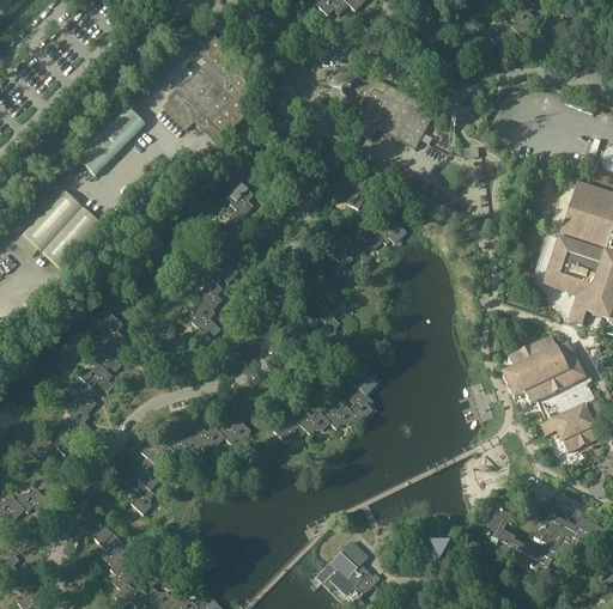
[(339,14),(349,4),(345,0),(319,0),(316,4),(328,14),(331,12),(328,11),(329,8),(332,7),(334,8),(339,14)]
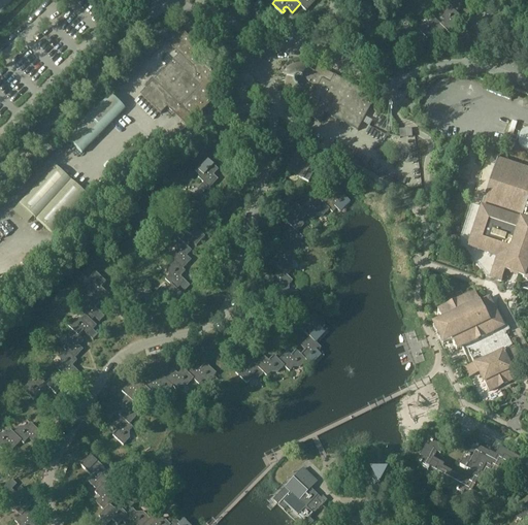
[(297,0),(300,3),(306,9),(315,0),(297,0)]
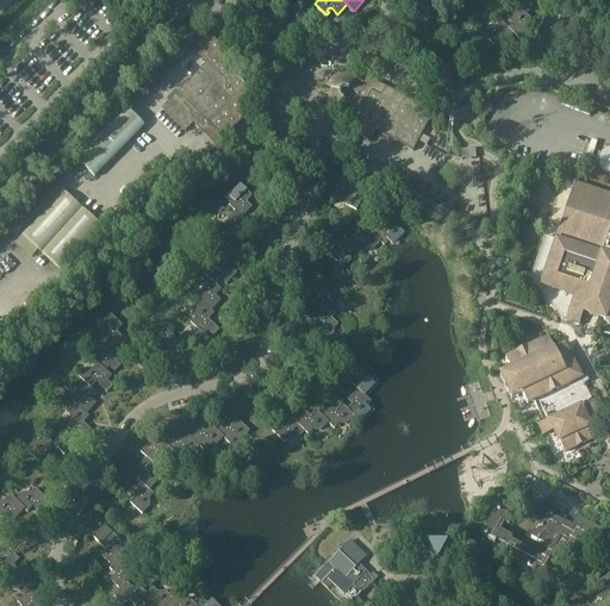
[(514,0),(520,6),(520,5),(527,12),(527,11),(536,1),(535,0),(514,0)]
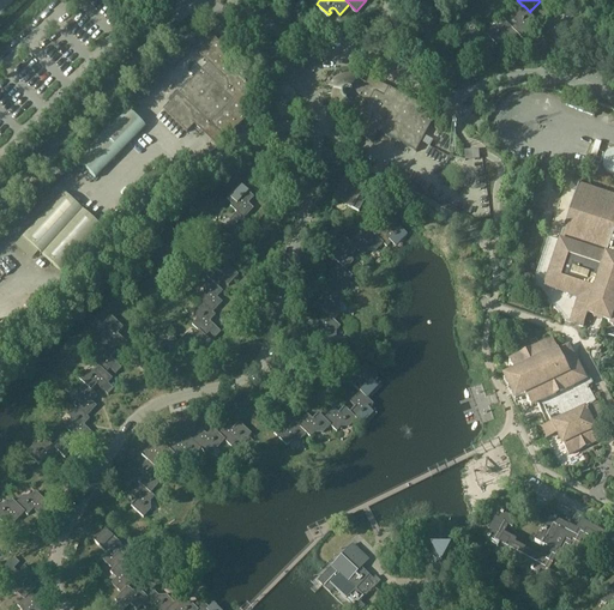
[(518,32),(525,38),(535,28),(528,20),(531,17),(533,19),(535,17),(530,11),(530,12),(523,5),(523,6),(516,13),(516,22),(512,25),(518,32)]
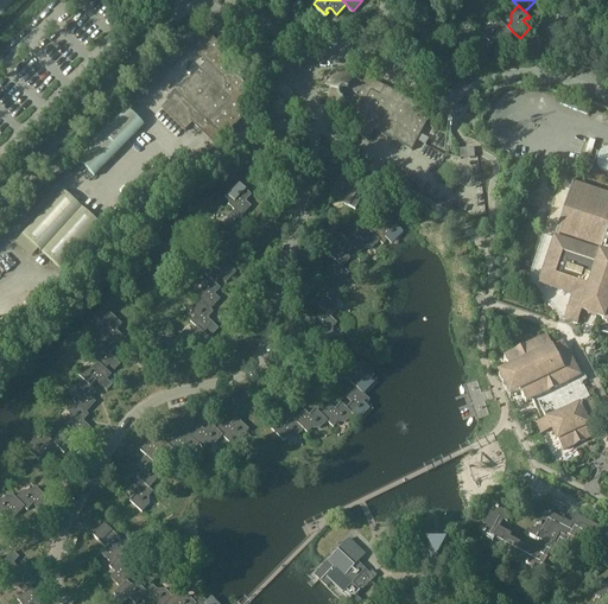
[(504,42),(513,32),(507,25),(501,19),(496,24),(488,24),(481,31),(491,40),(489,40),(493,43),(495,40),(493,38),(496,35),(504,42)]
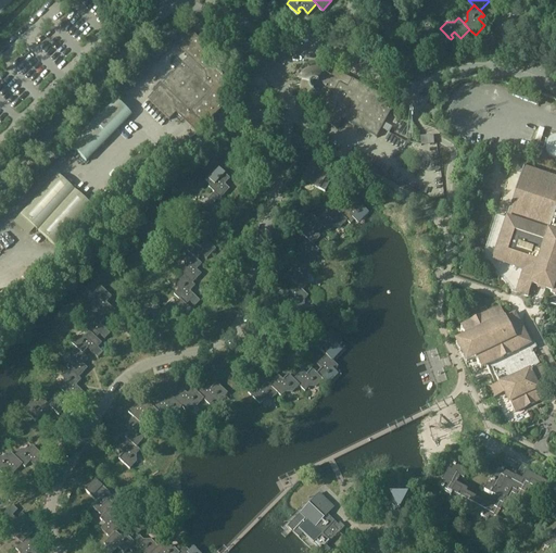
[(204,124),(227,100),(220,93),(227,86),(228,86),(228,85),(228,84),(229,83),(229,82),(229,80),(228,79),(228,78),(227,77),(211,61),(217,54),(189,26),(175,41),(196,61),(189,67),(182,61),(148,97),(169,117),(176,111),(184,117),(190,110),(204,124)]
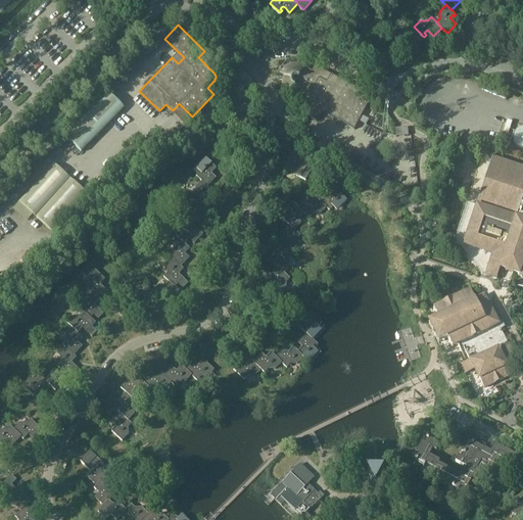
[(45,52),(49,44),(44,41),(40,49),(45,52)]
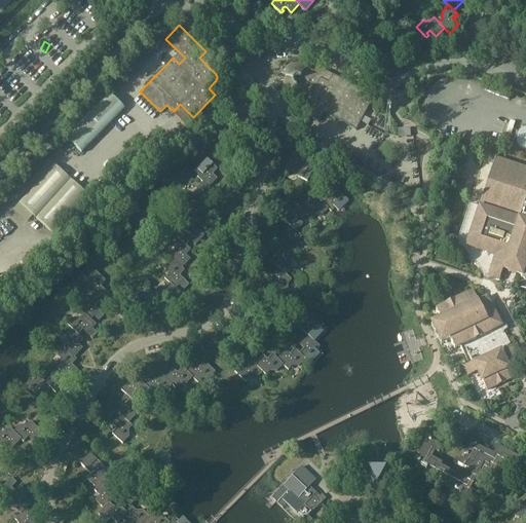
[(145,71),(154,62),(143,50),(134,59),(145,71)]
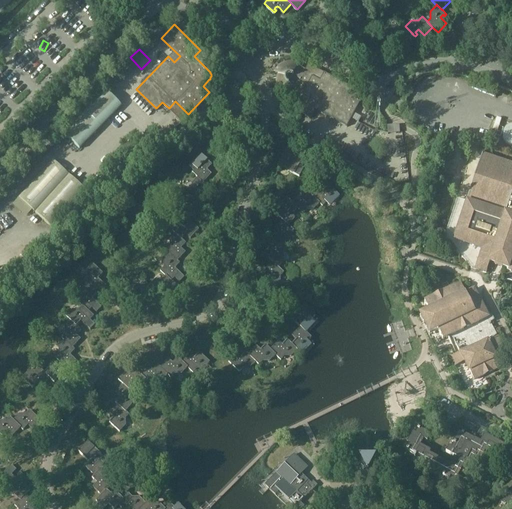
[(310,117),(315,107),(347,124),(364,92),(308,62),(304,70),(299,67),(301,65),(298,63),(299,62),(291,60),(284,60),(278,64),(273,70),(277,71),(276,76),(276,82),(279,87),(283,91),(284,89),(291,93),(291,94),(299,98),(294,108),(303,112),(310,117)]
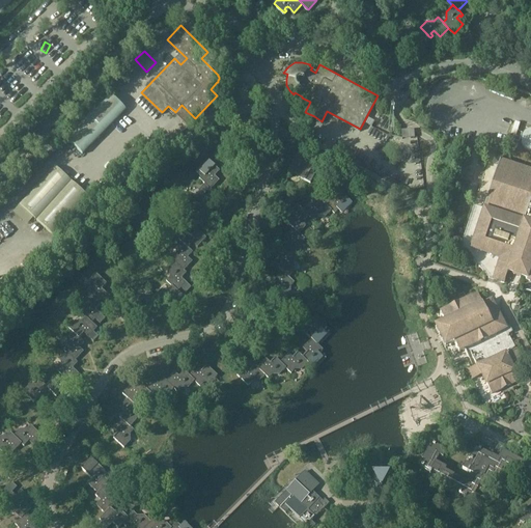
[(109,91),(66,136),(82,153),(126,108),(109,91)]
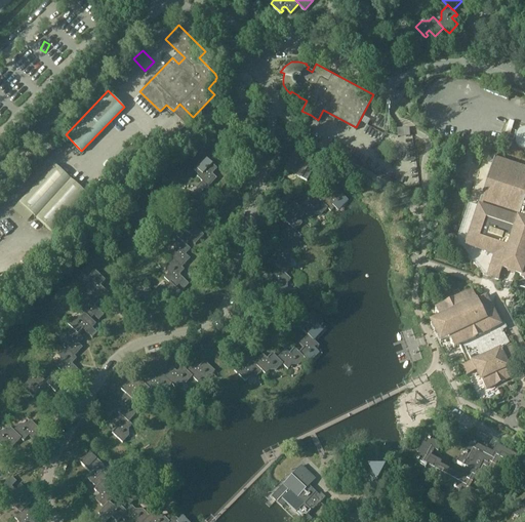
[(400,125),(396,125),(397,131),(397,134),(401,133),(409,133),(409,125),(400,125)]
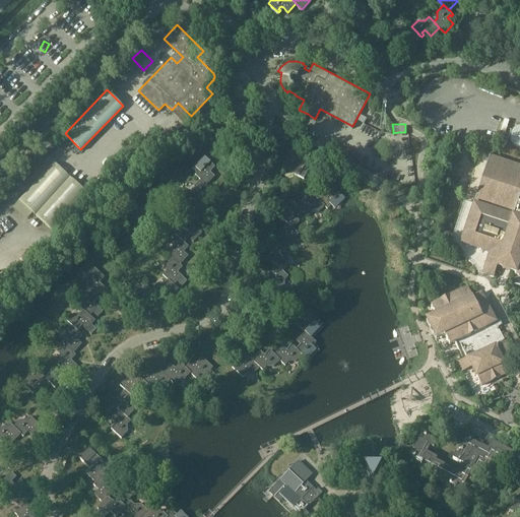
[(511,135),(511,136),(511,137),(511,139),(512,140),(512,141),(513,141),(513,142),(514,143),(515,143),(516,144),(517,144),(518,145),(519,145),(519,144),(519,126),(518,126),(517,126),(517,127),(516,127),(515,127),(515,128),(514,128),(513,129),(512,130),(512,131),(511,132),(511,133),(511,134),(511,135)]
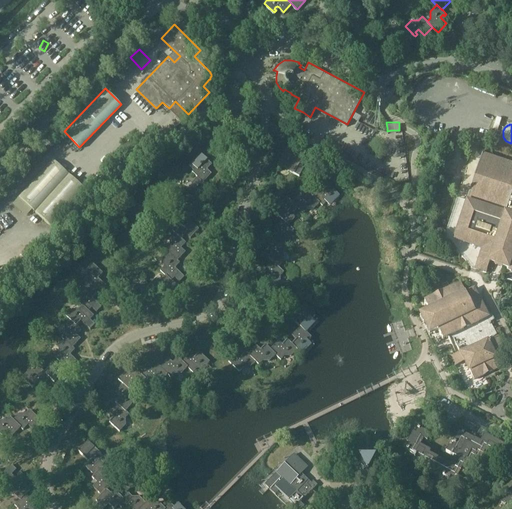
[(133,147),(126,139),(99,167),(106,174),(133,147)]
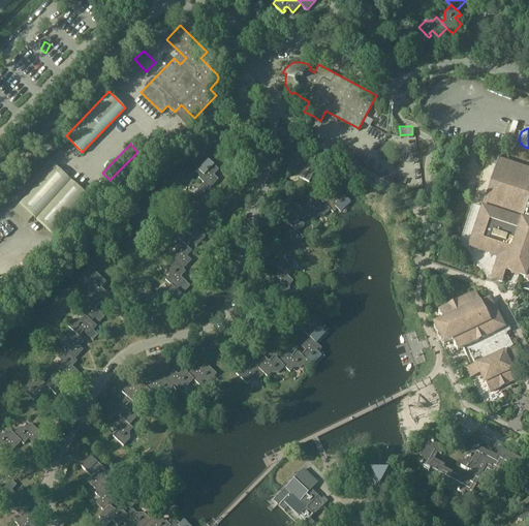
[(309,168),(316,155),(299,146),(286,167),(287,168),(287,166),(298,173),(298,174),(309,180),(313,172),(309,168)]
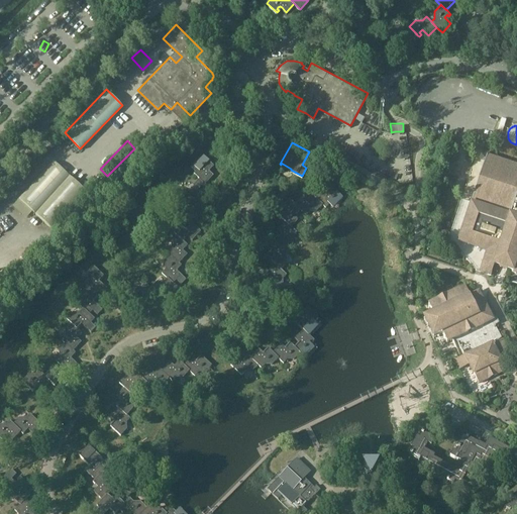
[(450,231),(448,238),(476,269),(491,274),(494,264),(503,267),(512,270),(509,280),(516,282),(516,164),(487,153),(471,202),(461,199),(450,231)]
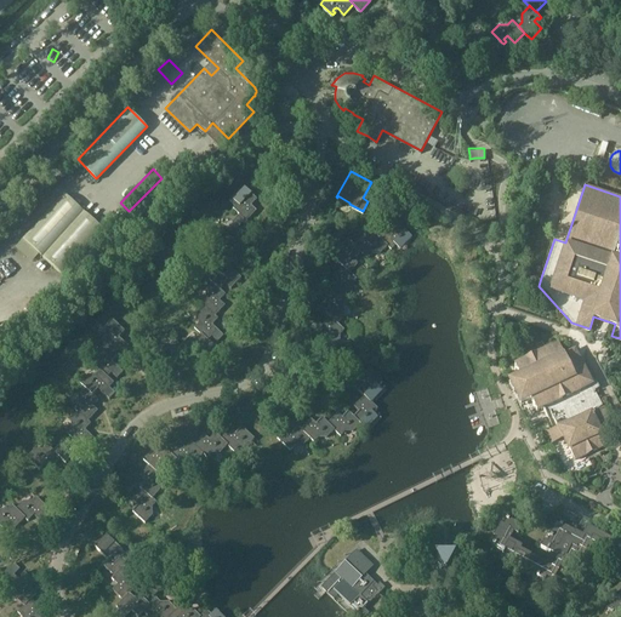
[(238,201),(233,206),(239,212),(240,212),(246,218),(256,209),(249,201),(252,198),(255,199),(257,196),(245,186),(238,193),(238,201)]
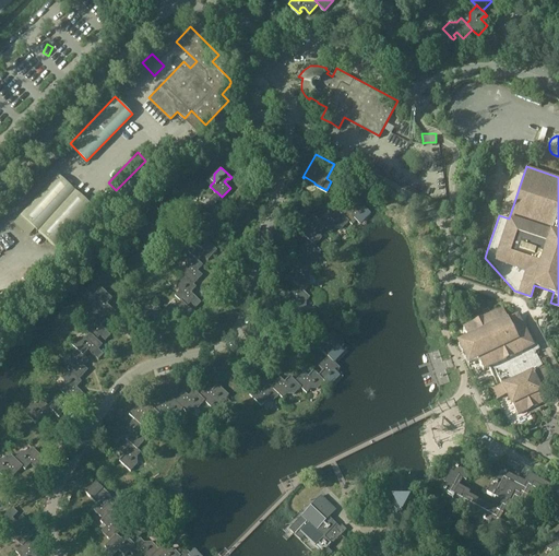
[(58,173),(21,213),(56,245),(93,204),(58,173)]
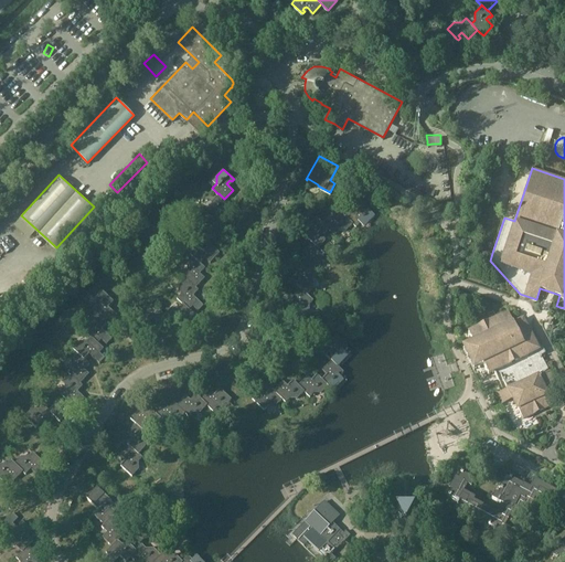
[(212,208),(208,212),(211,215),(220,223),(228,214),(222,208),(225,204),(227,205),(230,203),(224,199),(219,193),(217,193),(212,200),(212,208)]
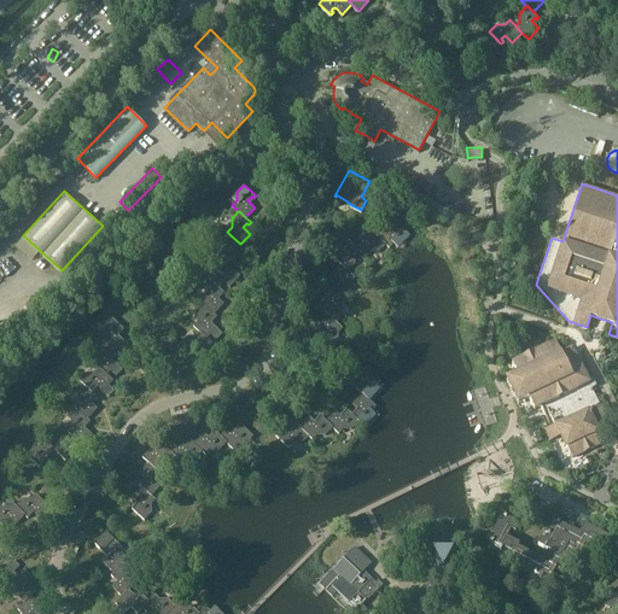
[(386,223),(377,233),(377,234),(385,243),(389,246),(394,241),(398,241),(402,241),(409,234),(410,232),(397,222),(395,224),(397,227),(394,231),(386,223)]
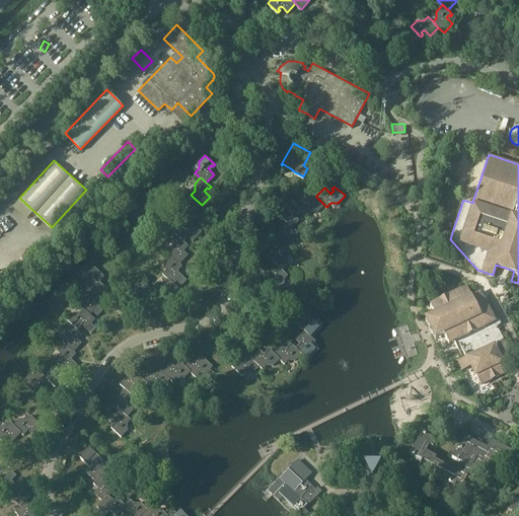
[(317,210),(323,204),(316,197),(316,196),(314,194),(312,196),(314,198),(311,201),(304,195),(296,203),(296,204),(302,209),(301,209),(307,214),(310,211),(317,210)]
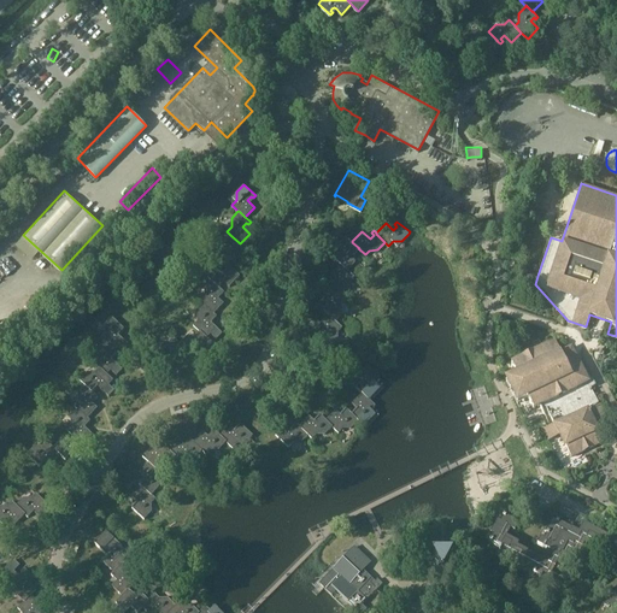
[(224,251),(219,255),(225,261),(227,261),(233,267),(242,258),(235,251),(239,247),(241,248),(244,246),(240,243),(230,235),(223,242),(224,251)]
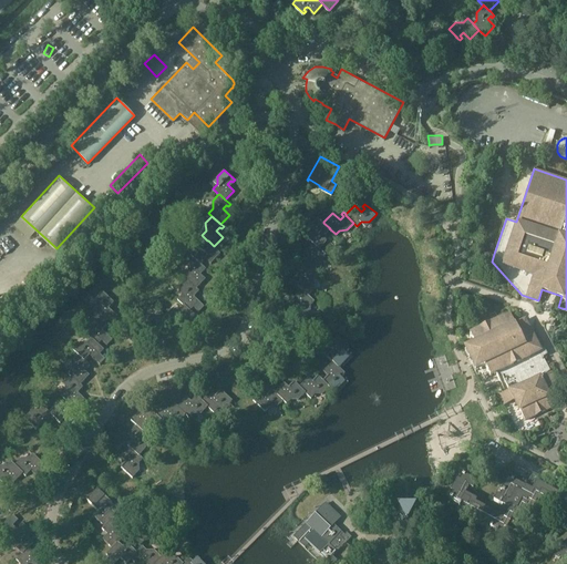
[(308,236),(312,242),(313,242),(319,247),(326,239),(326,233),(329,228),(330,228),(323,223),(323,222),(318,216),(308,226),(316,233),(312,236),(310,234),(308,236)]
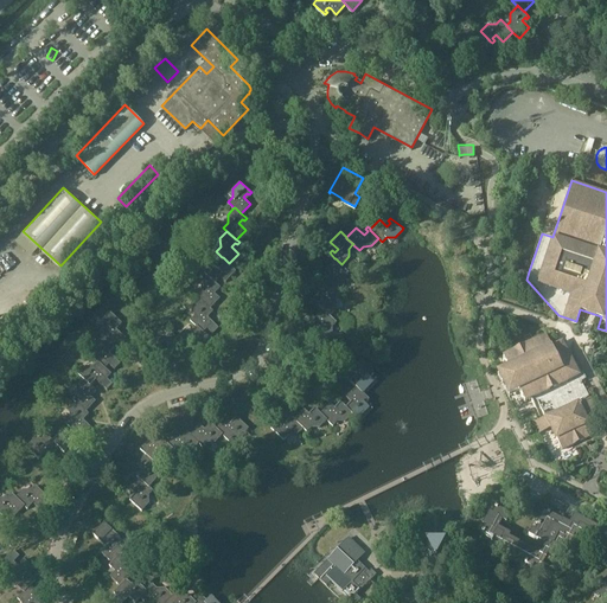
[(210,262),(203,269),(208,275),(208,274),(215,281),(217,278),(215,276),(218,273),(225,280),(236,269),(229,263),(223,257),(222,257),(218,262),(210,262)]
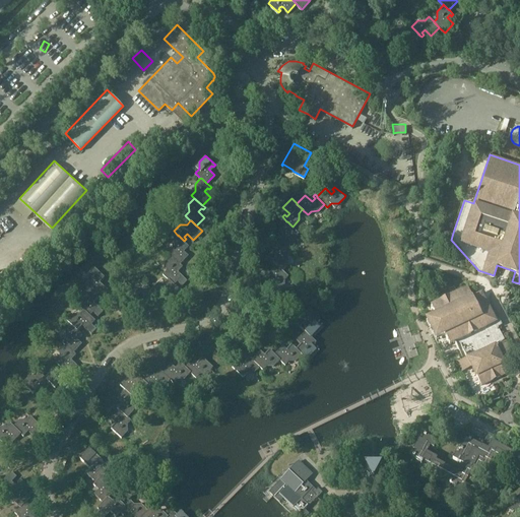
[(287,221),(286,221),(278,230),(285,236),(282,239),(280,238),(278,240),(280,242),(280,241),(288,249),(295,243),(295,236),(299,232),(293,227),(287,221)]
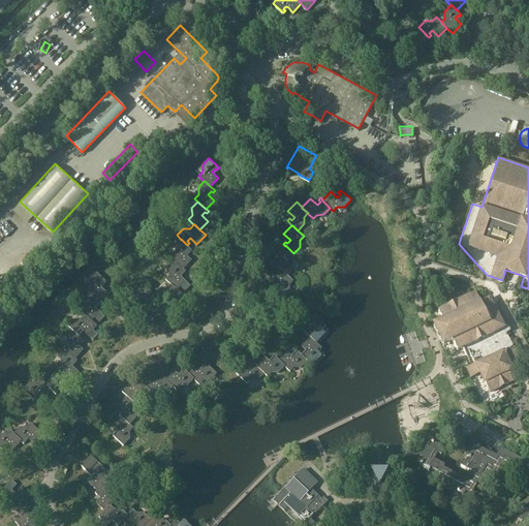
[(176,253),(172,256),(175,260),(175,259),(183,268),(191,258),(185,252),(188,249),(190,251),(192,249),(187,245),(181,239),(181,240),(175,246),(176,253)]
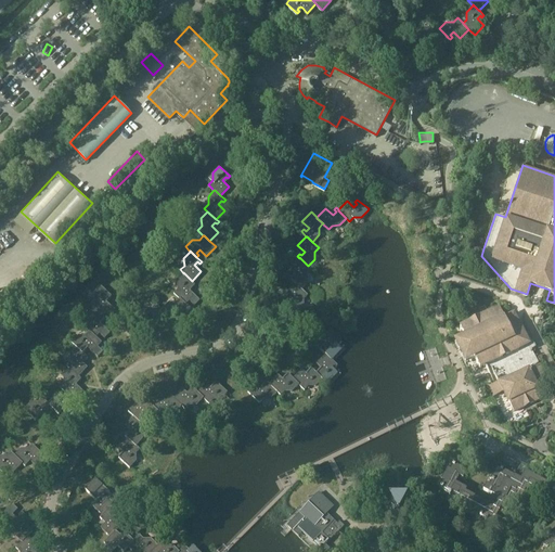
[(291,277),(295,282),(296,282),(301,287),(308,281),(308,273),(312,269),(308,266),(299,257),(299,258),(291,267),(298,273),(295,277),(293,274),(291,277)]
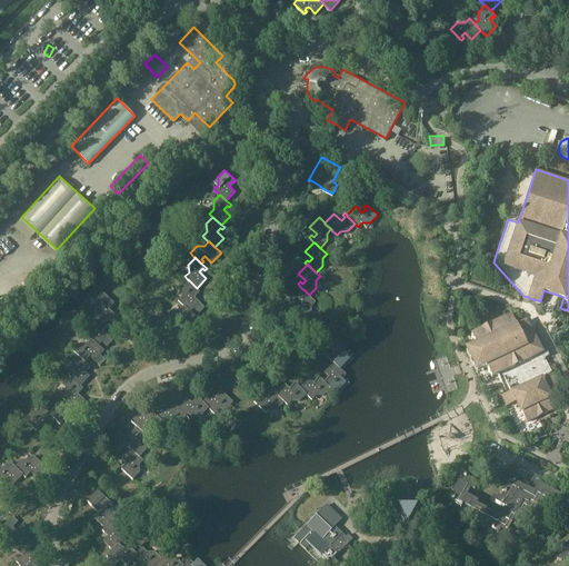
[(182,295),(178,298),(183,305),(185,304),(190,310),(195,306),(199,311),(205,306),(199,300),(192,294),(196,290),(198,293),(200,290),(197,288),(188,279),(188,280),(181,287),(182,295)]
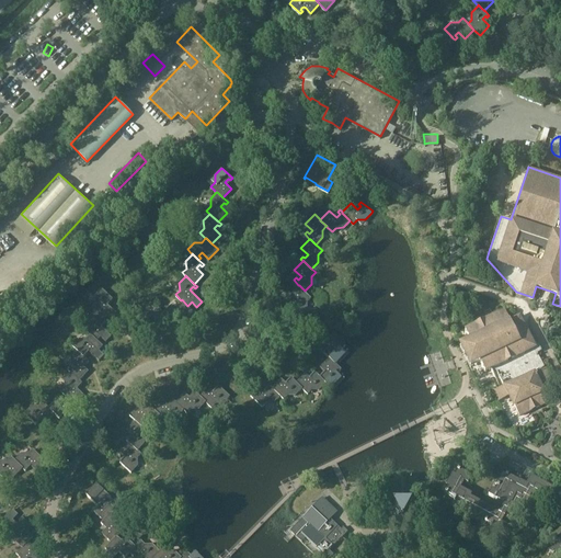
[(292,302),(289,304),(282,311),(293,322),(307,308),(307,300),(311,296),(305,291),(299,285),(298,285),(289,294),(297,300),(294,304),(292,302)]
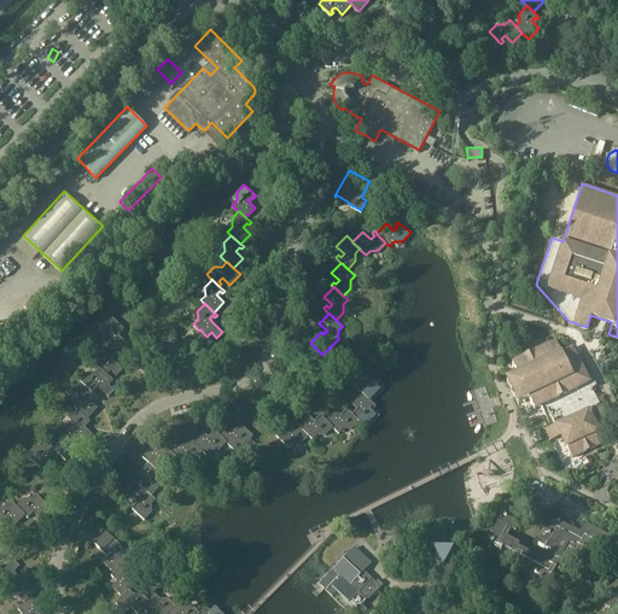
[(105,332),(100,337),(104,340),(114,349),(118,344),(123,350),(129,344),(123,338),(116,331),(120,327),(122,329),(124,327),(112,315),(104,323),(105,332)]
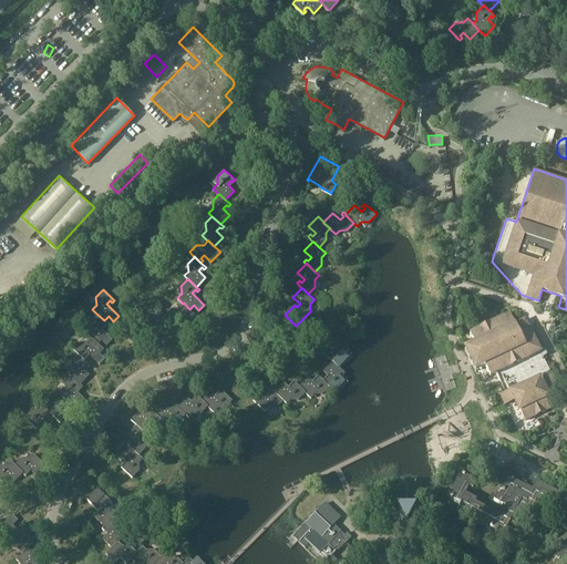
[(165,314),(165,315),(172,320),(171,320),(176,325),(178,322),(176,321),(179,318),(186,325),(196,315),(189,309),(184,303),(183,304),(179,307),(172,307),(165,314)]
